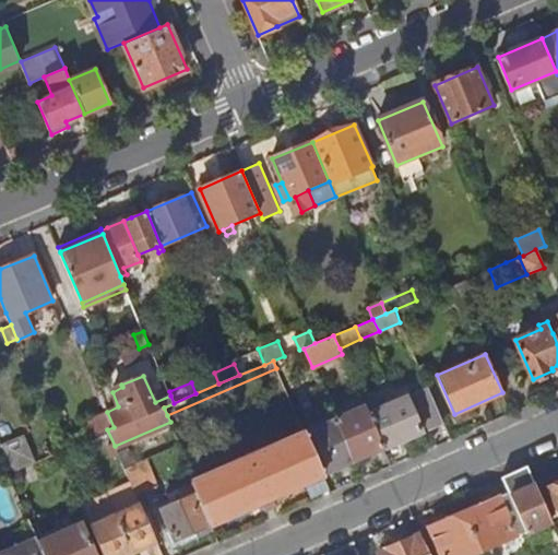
[(412,394),(427,428),(443,421),(428,387),(412,394)]
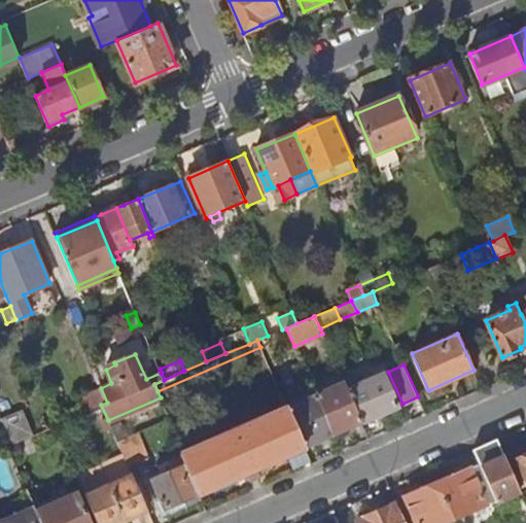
[(344,382),(361,422),(397,406),(383,374),(357,385),(352,388),(349,380),(344,382)]
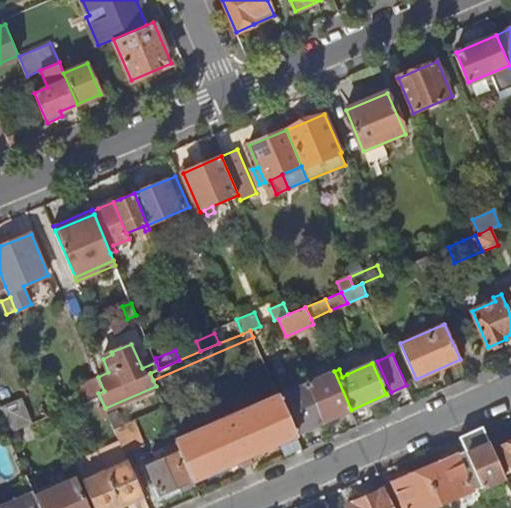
[(339,369),(342,377),(347,374),(344,367),(339,369)]
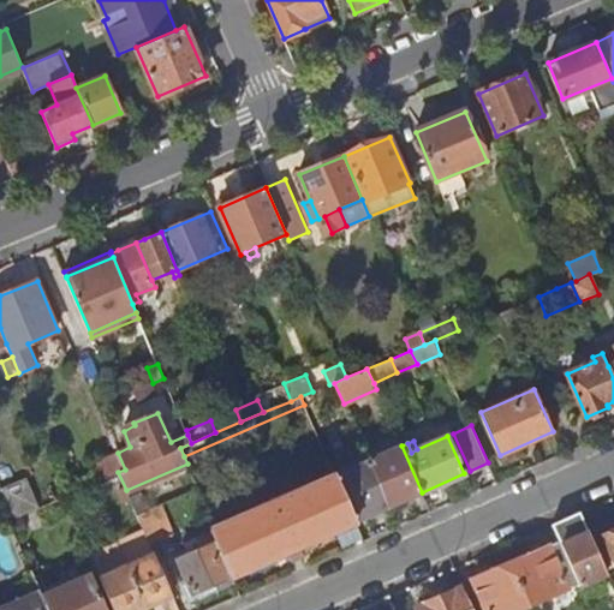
[(401,446),(368,460),(388,507),(422,492),(401,446)]
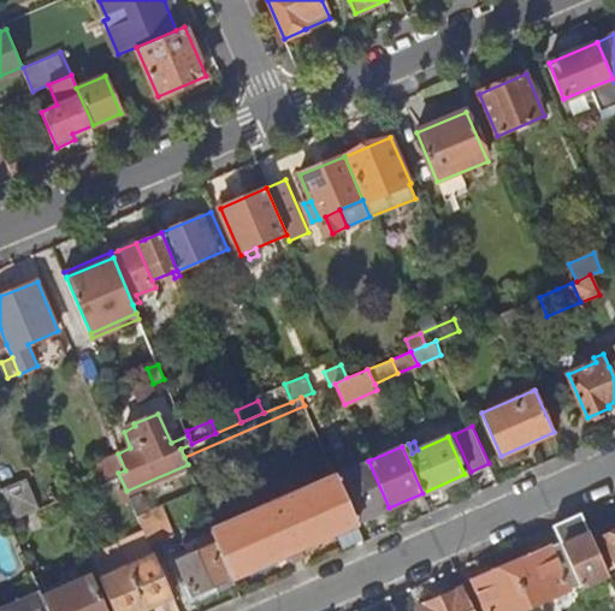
[(118,452),(93,464),(100,481),(118,473),(125,470),(118,454),(118,452)]
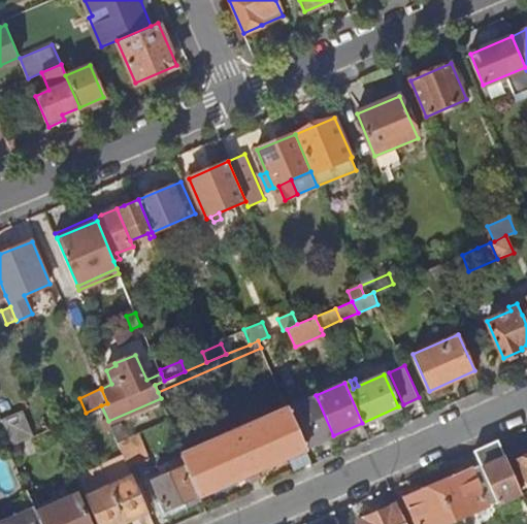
[(316,395),(287,407),(305,448),(333,435),(316,395)]
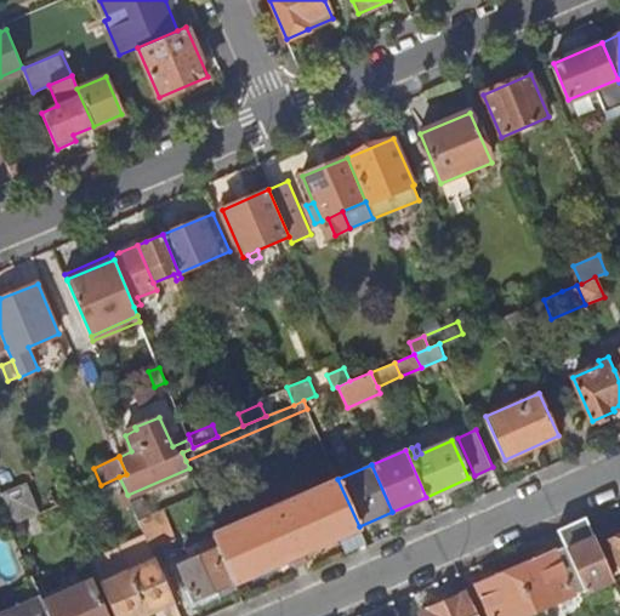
[(337,479),(212,534),(217,546),(233,582),(289,558),(293,566),(306,560),(301,552),(359,526),(337,479)]
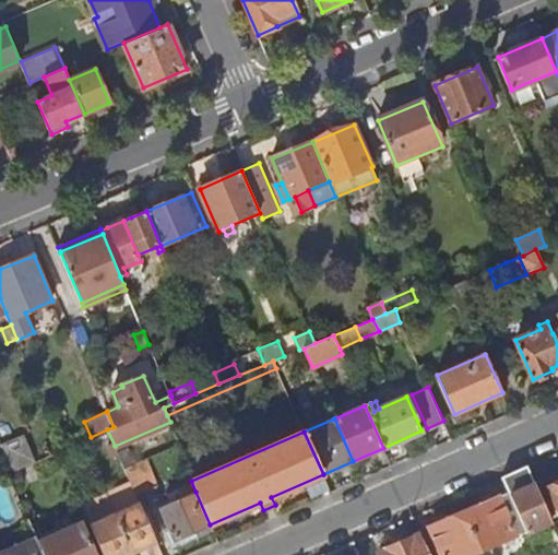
[(2,444),(13,469),(30,462),(36,460),(25,434),(2,444)]
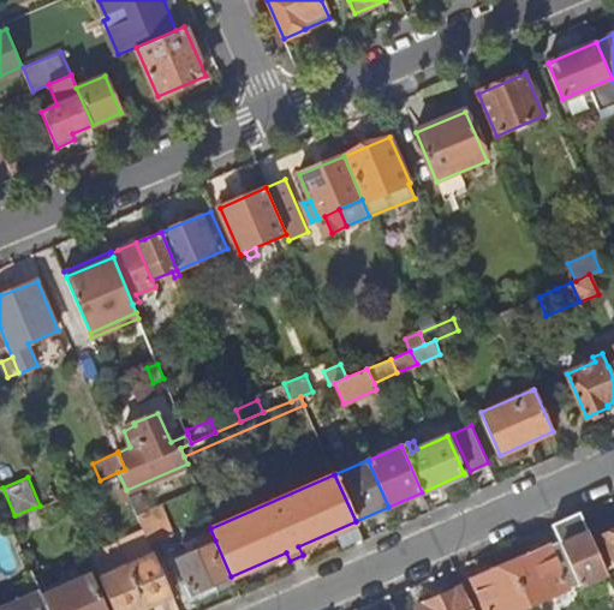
[(129,496),(136,514),(148,509),(141,491),(129,496)]
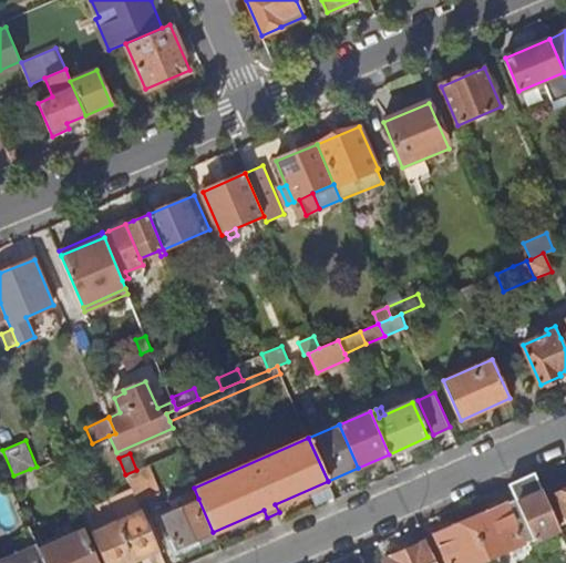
[(125,474),(132,489),(139,503),(160,494),(147,464),(136,470),(125,474)]
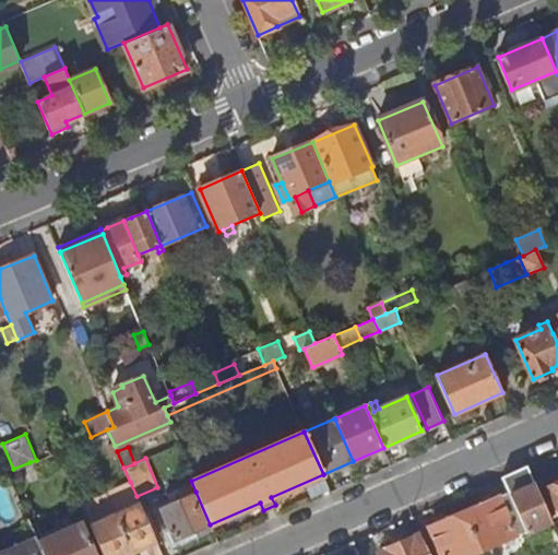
[(7,472),(13,487),(36,477),(30,462),(13,469),(7,472)]
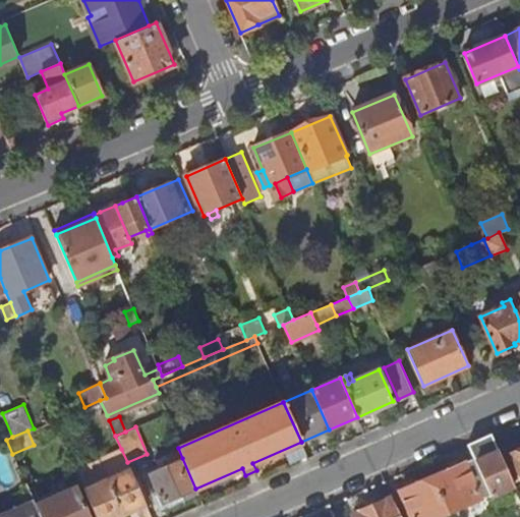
[(476,455),(493,493),(493,494),(516,482),(494,431),(470,442),(476,455)]
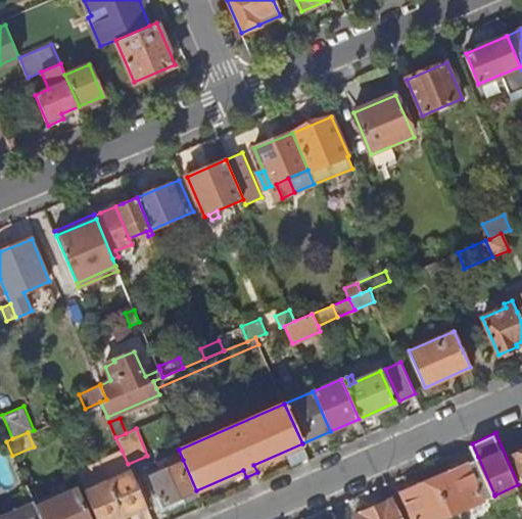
[(309,458),(304,449),(297,452),(301,461),(309,458)]
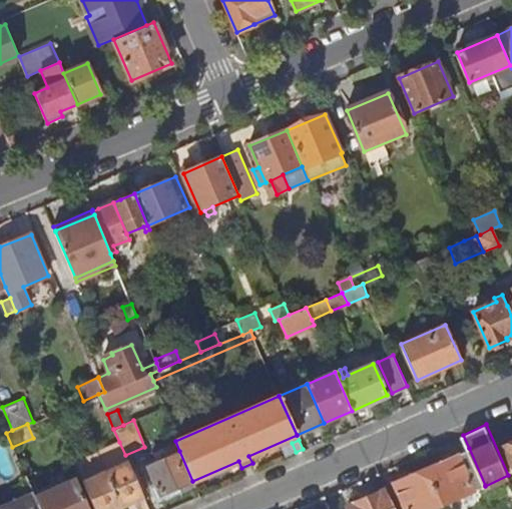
[(97,453),(121,506),(143,497),(125,455),(119,442),(97,453)]
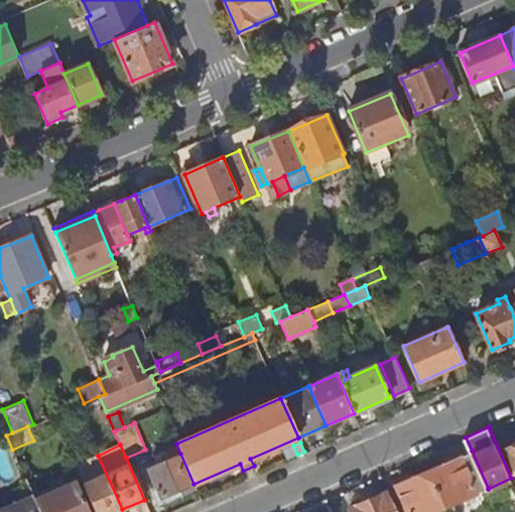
[(429,469),(445,506),(488,488),(472,451),(429,469)]
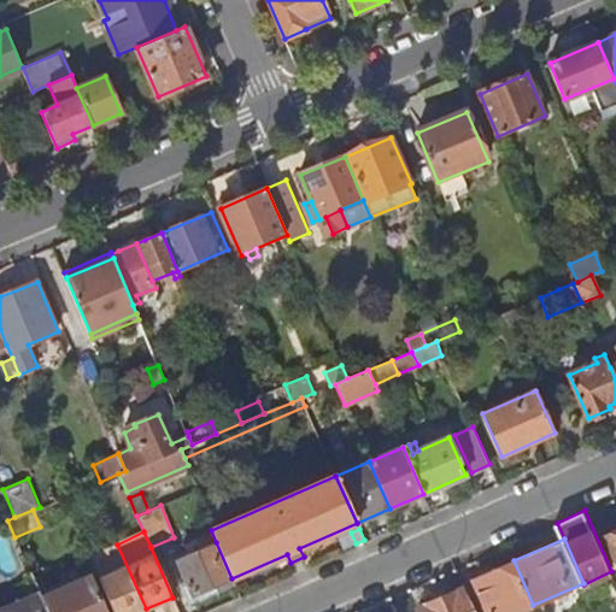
[(177,560),(193,594),(232,578),(216,542),(177,560)]
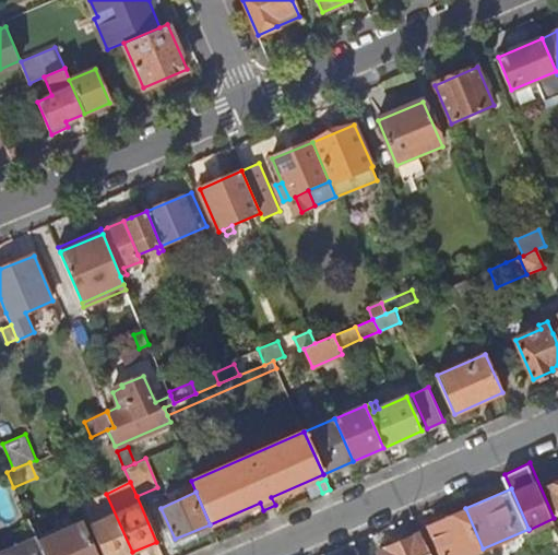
[(82,505),(103,554),(125,554),(132,552),(106,494),(82,505)]
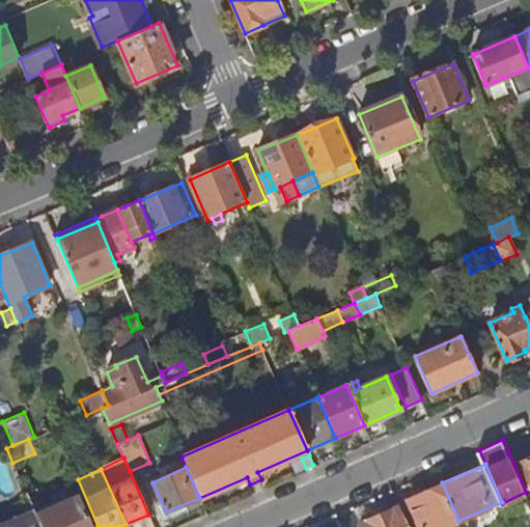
[(410,497),(411,500),(401,505),(411,526),(444,526),(458,521),(442,482),(410,497)]
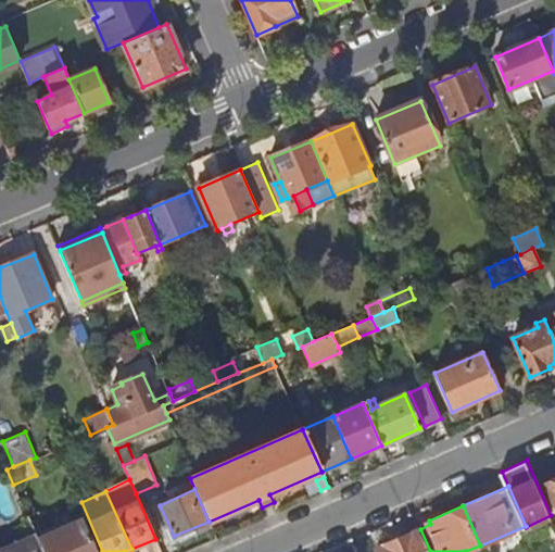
[(37,537),(42,551),(93,551),(79,518),(37,537)]
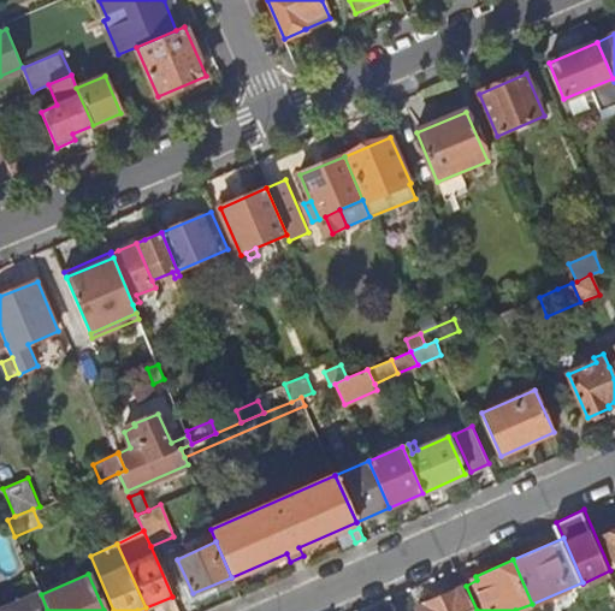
[(420,604),(423,610),(477,610),(466,586),(465,585),(420,604)]
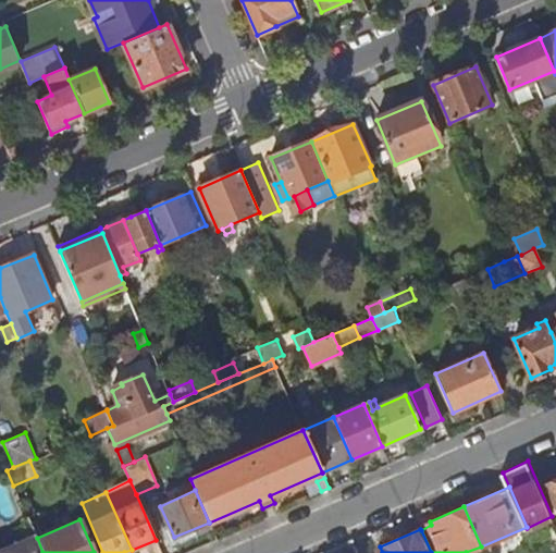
[(0,545),(0,552),(42,552),(37,538),(34,530),(0,545)]
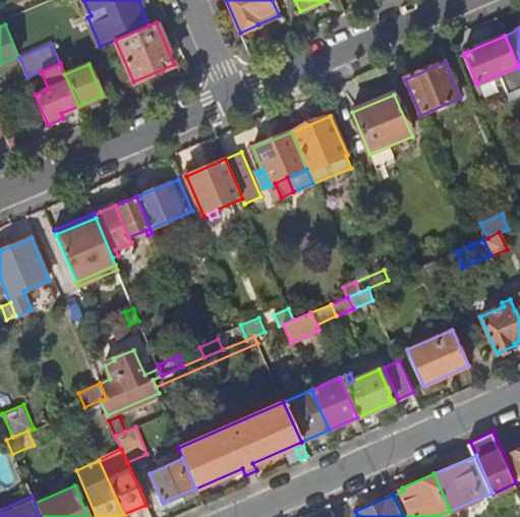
[(289,516),(334,516),(338,515),(332,500),(289,516)]
